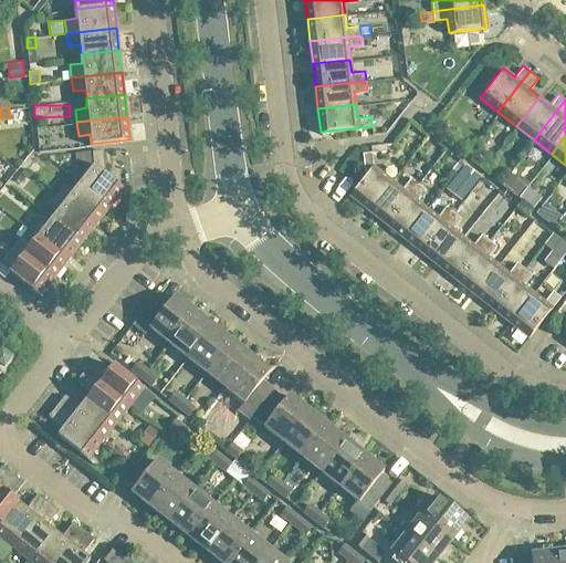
[(124,187),(102,169),(104,166),(103,148),(74,152),(75,160),(83,160),(84,170),(88,169),(79,181),(109,205),(124,187)]
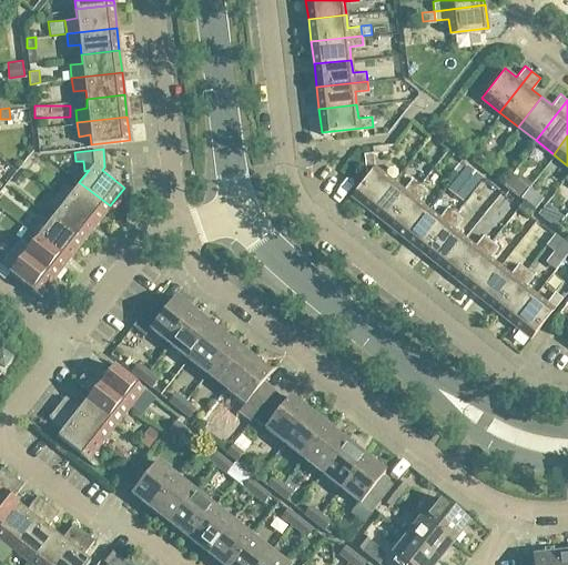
[(393,180),(374,165),(373,151),(372,151),(363,152),(366,175),(351,194),(369,209),(393,180)]
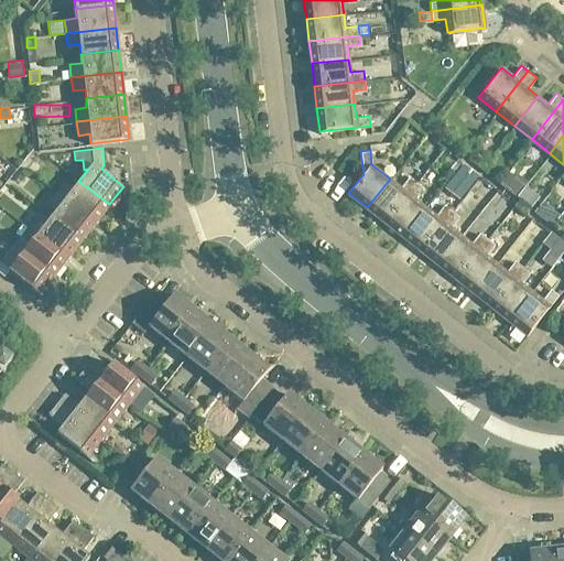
[(32,157),(25,165),(34,173),(42,164),(32,157)]
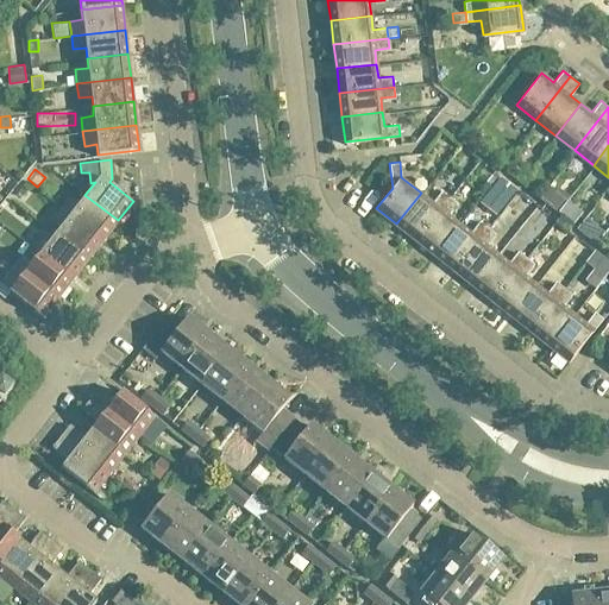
[(494,215),(515,189),(498,176),(478,202),(494,215)]
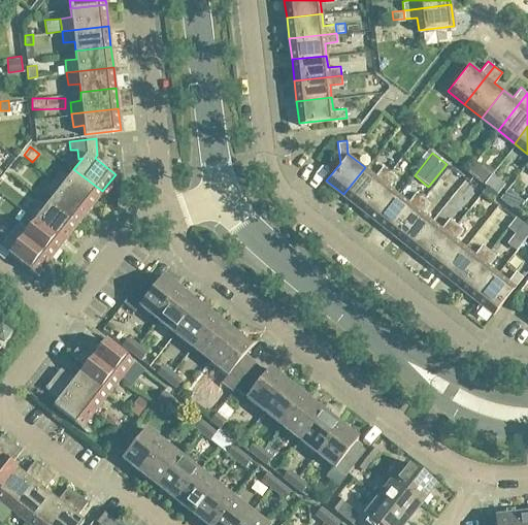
[(473,162),(467,171),(483,184),(490,174),(473,162)]
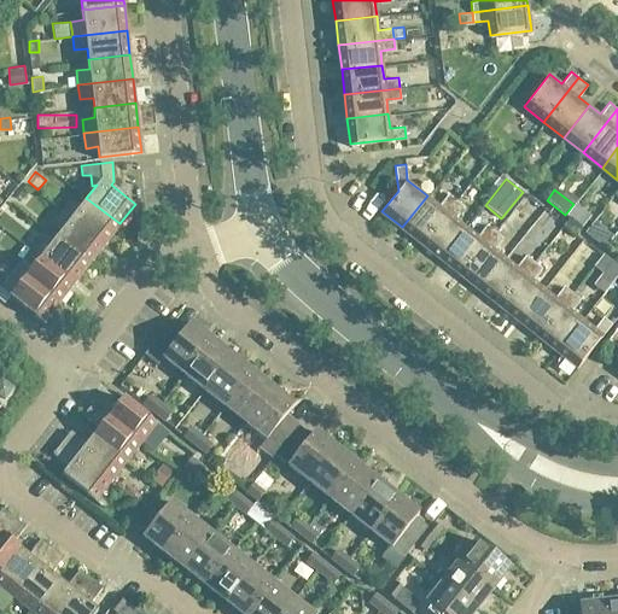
[(421,243),(456,199),(448,193),(438,204),(427,196),(402,227),(421,243)]
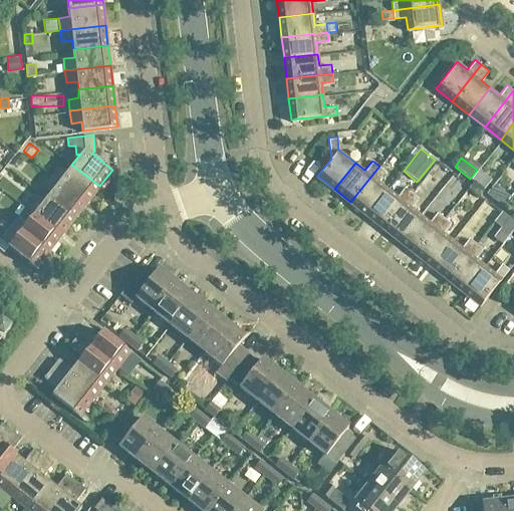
[(99,186),(71,165),(66,171),(58,164),(50,174),(86,202),(99,186)]
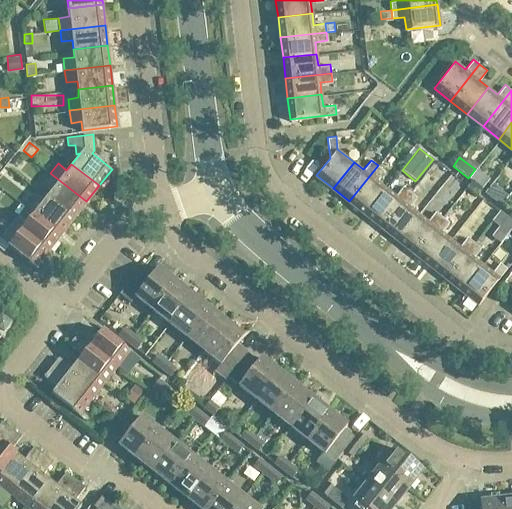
[(365,214),(386,187),(377,180),(385,170),(378,165),(349,201),(365,214)]
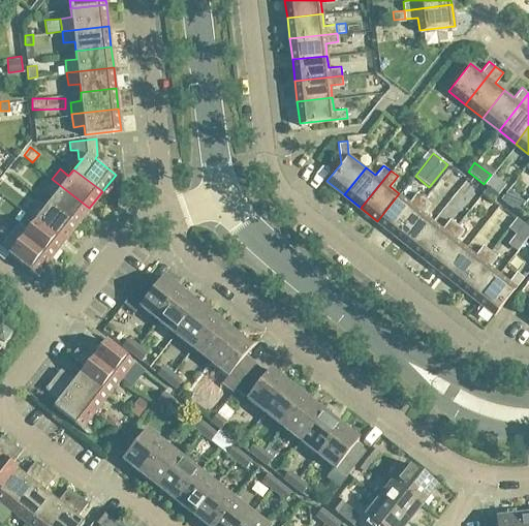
[(475,183),(443,171),(436,189),(452,194),(446,206),(464,213),(475,183)]
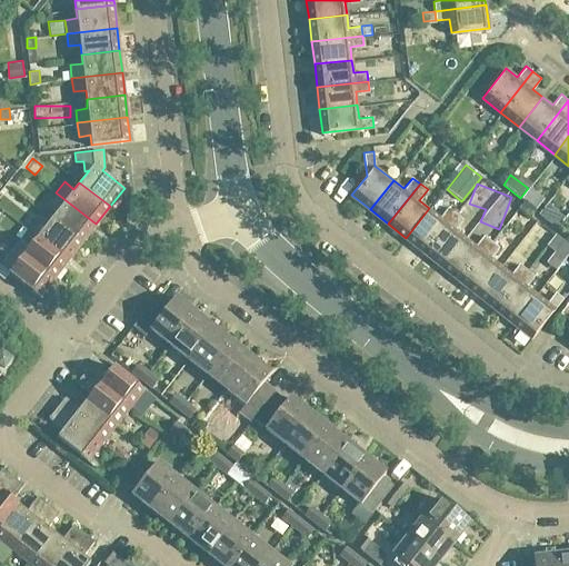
[(528,188),(520,198),(532,207),(540,197),(528,188)]
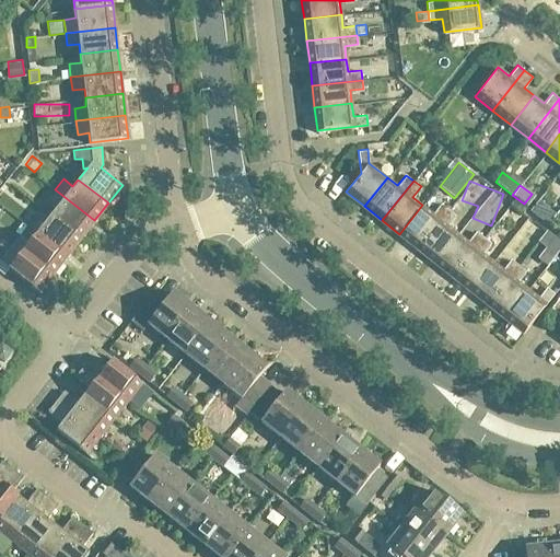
[(94,220),(55,189),(47,199),(56,207),(50,213),(81,238),(94,220)]
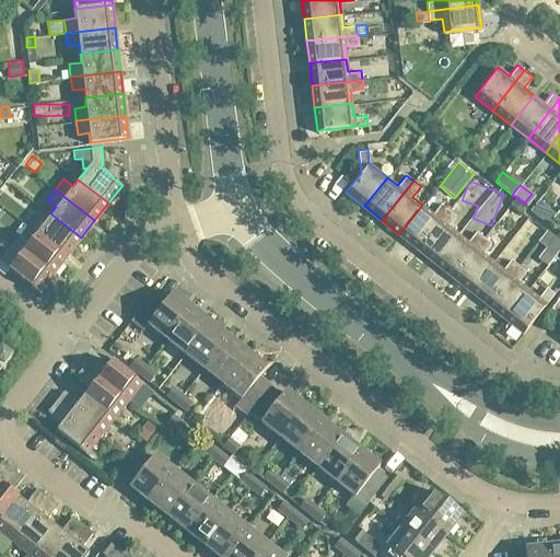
[(417,248),(448,208),(441,202),(432,213),(422,205),(399,234),(417,248)]
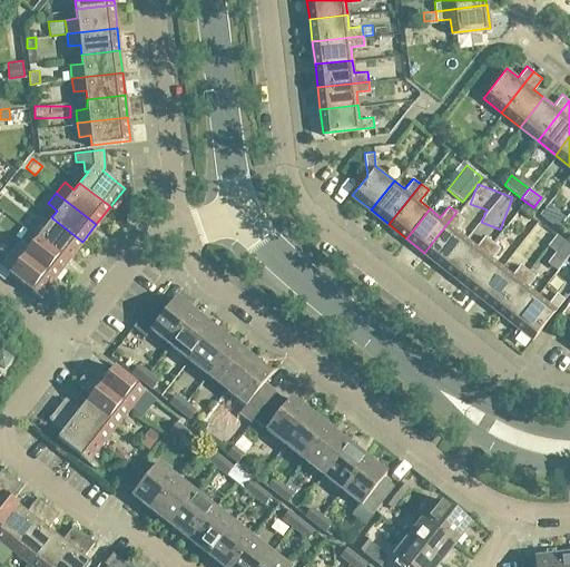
[(559,211),(550,222),(557,227),(566,216),(559,211)]
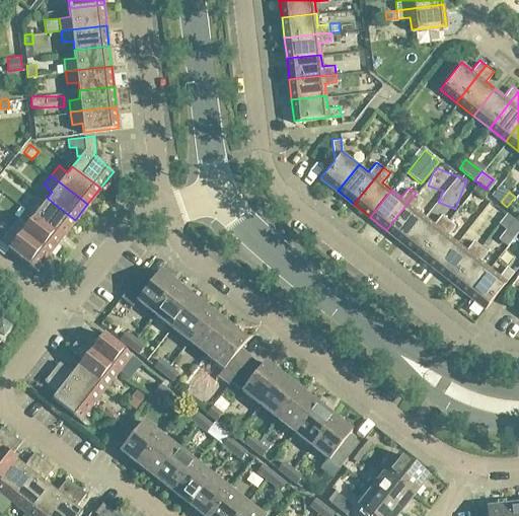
[(402,242),(424,216),(415,208),(422,199),(416,193),(386,230),(402,242)]
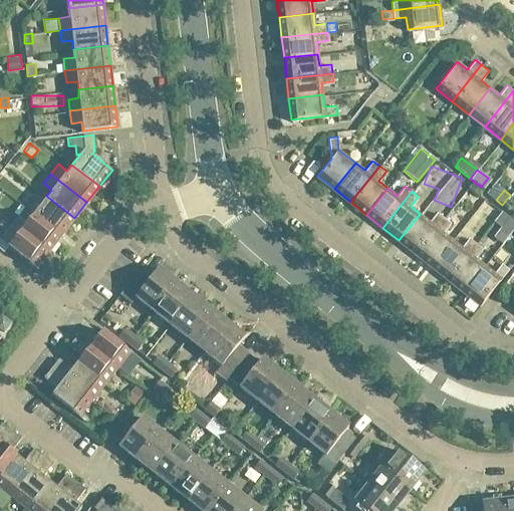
[(74,218),(46,196),(41,203),(33,196),(25,206),(61,234),(74,218)]
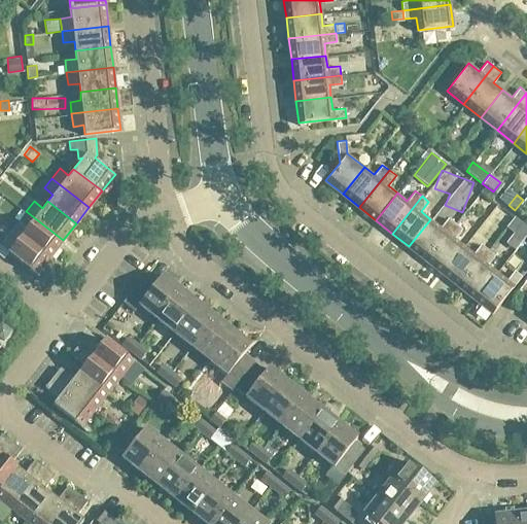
[(20,206),(12,215),(19,220),(26,211),(20,206)]
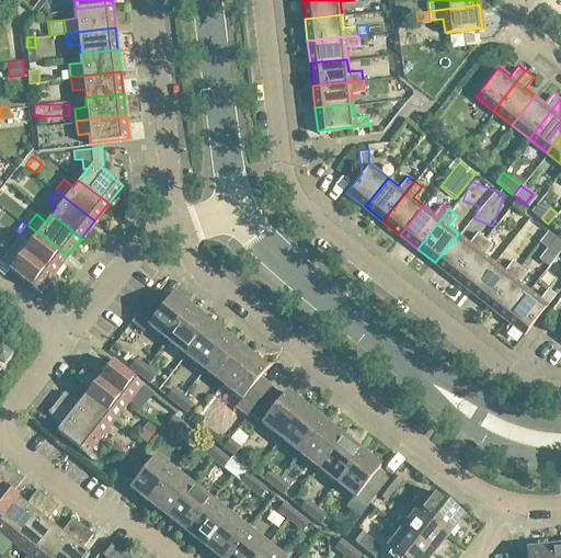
[(67,255),(27,225),(20,235),(29,242),(23,249),(54,273),(67,255)]
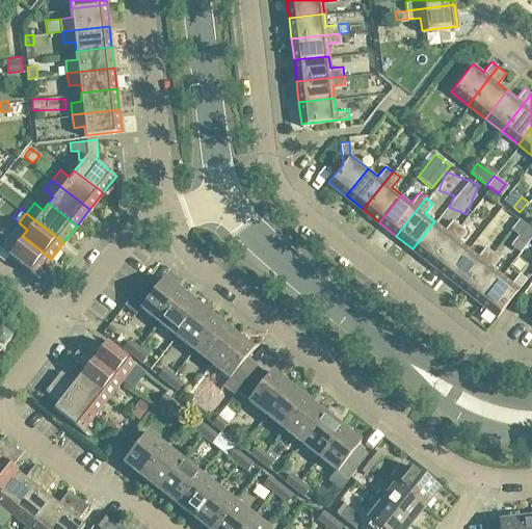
[(429,262),(459,225),(452,218),(444,229),(434,221),(413,248),(429,262)]
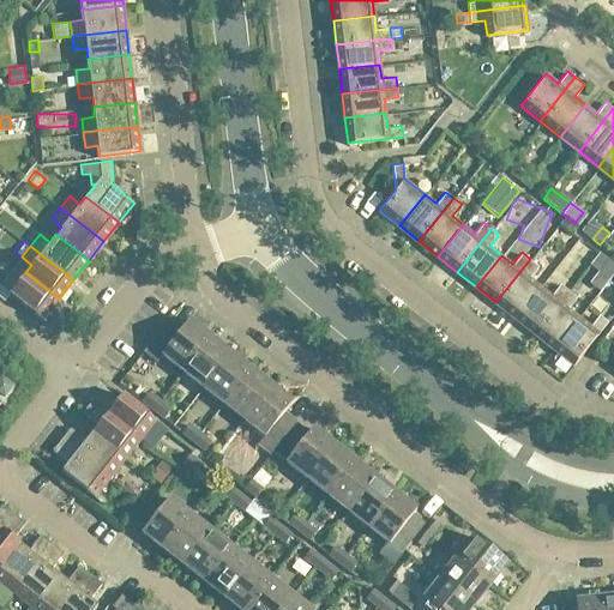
[(599,252),(591,263),(599,267),(607,258),(599,252)]
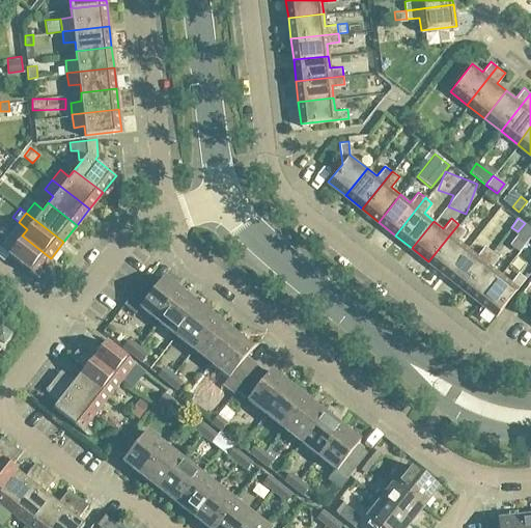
[(445,275),(467,247),(457,240),(466,229),(458,224),(428,261),(445,275)]
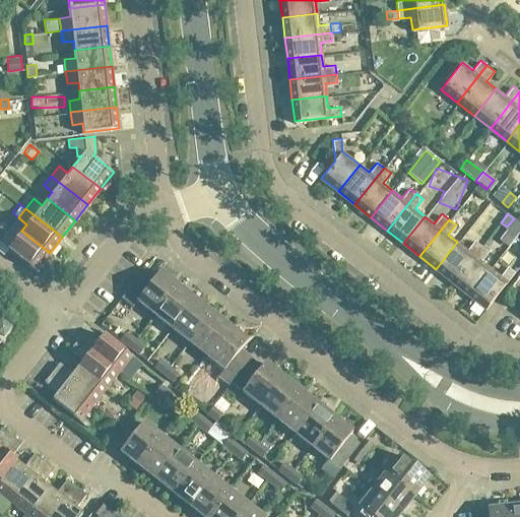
[(50,253),(21,231),(16,238),(7,231),(0,224),(0,240),(8,247),(37,269),(50,253)]
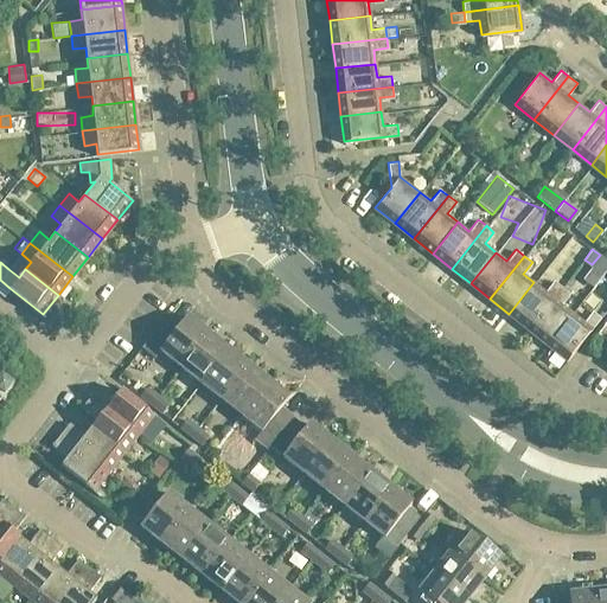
[(528,329),(562,286),(554,280),(544,290),(534,282),(509,314),(528,329)]
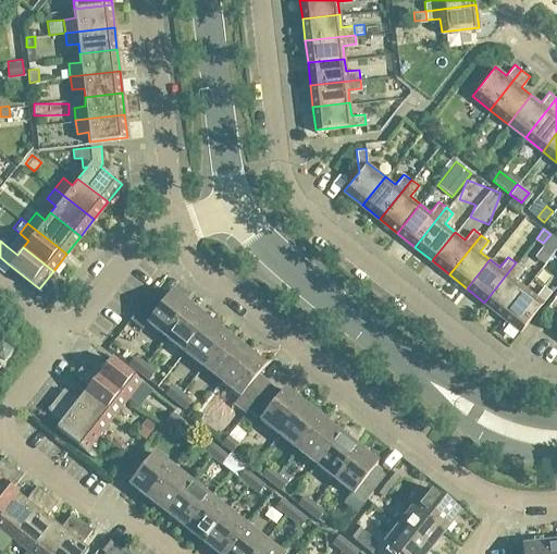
[(502,316),(524,287),(515,279),(523,268),(516,262),(484,303),(502,316)]
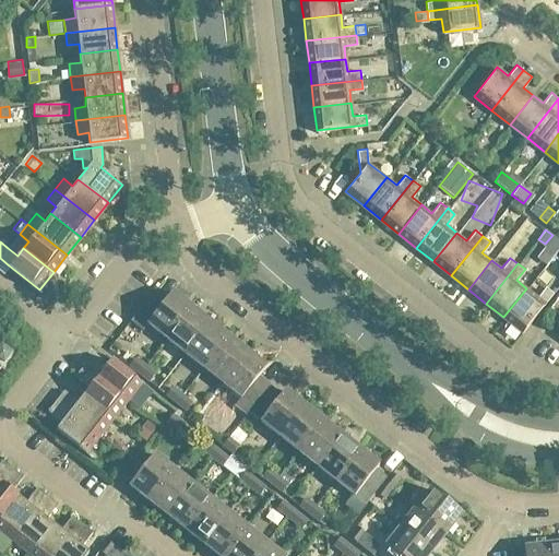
[(522,331),(554,292),(546,286),(537,296),(526,288),(503,317),(522,331)]
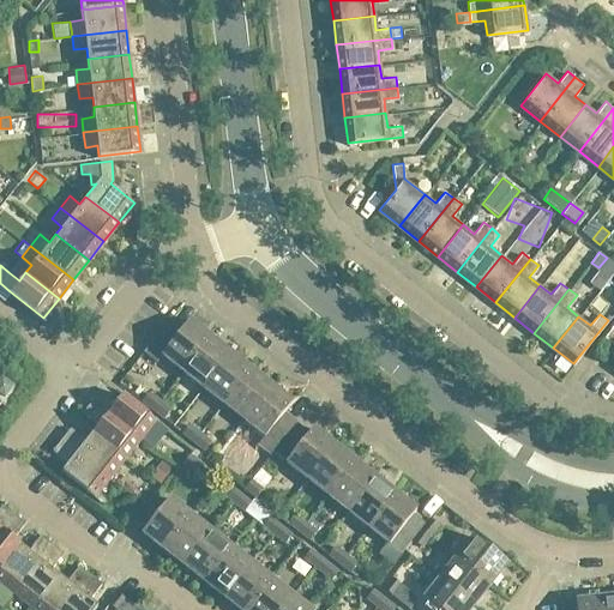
[(210,336),(188,319),(182,326),(170,316),(143,350),(156,360),(162,352),(182,369),(210,336)]
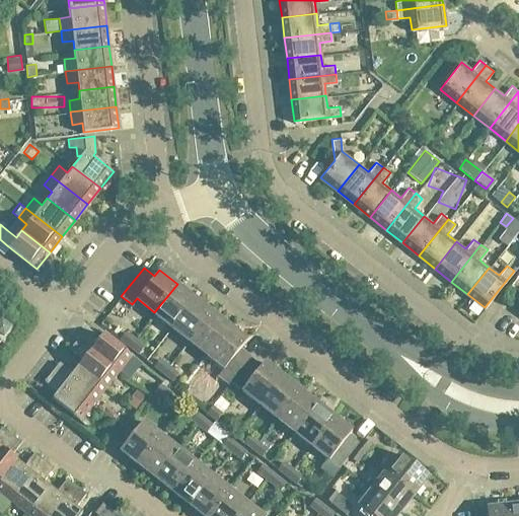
[(171,326),(195,297),(177,284),(154,312),(171,326)]
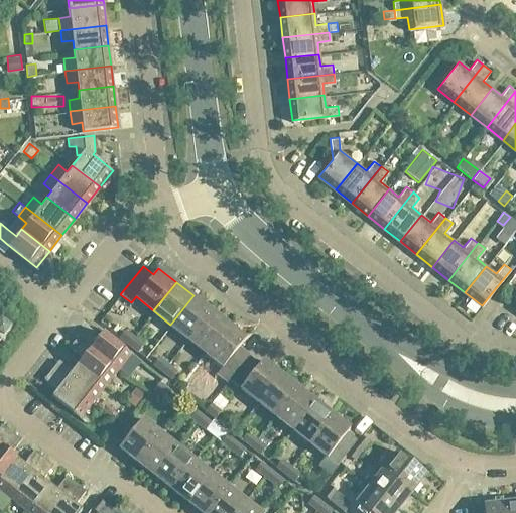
[(187,338),(211,309),(194,295),(170,325),(187,338)]
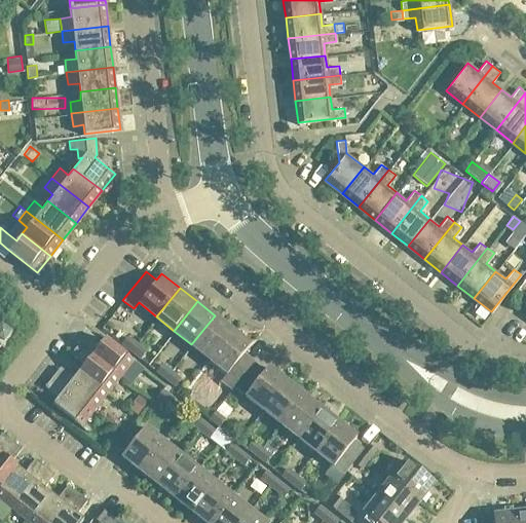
[(209,358),(231,329),(215,315),(191,344),(209,358)]
